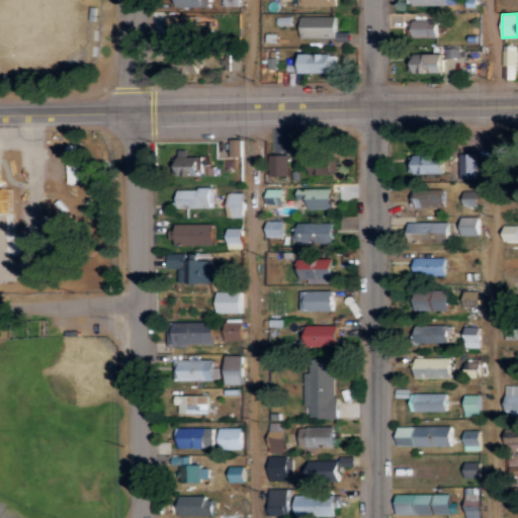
[(212,22),(196,22),(196,15),(166,16),(166,34),(180,34),(180,40),(212,39),(212,22)]
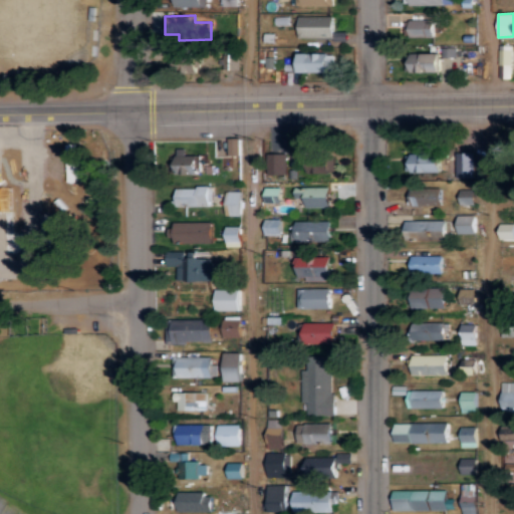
[(435,19),(410,19),(409,37),(434,38),(435,19)]
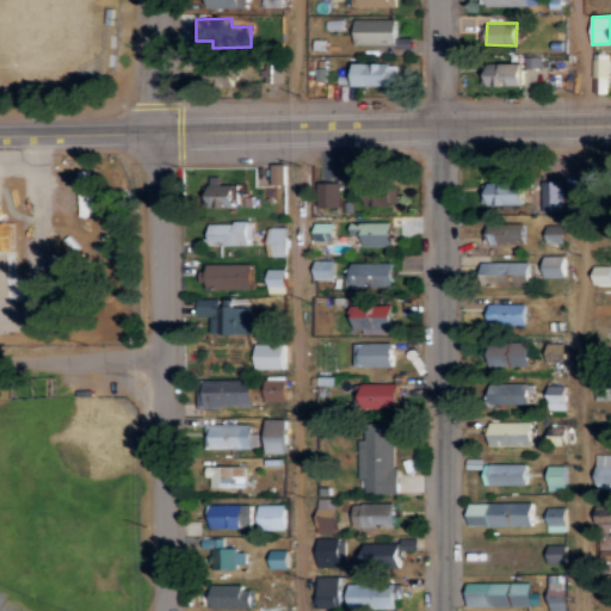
[(392,63),(356,63),(356,87),(393,86),(392,63)]
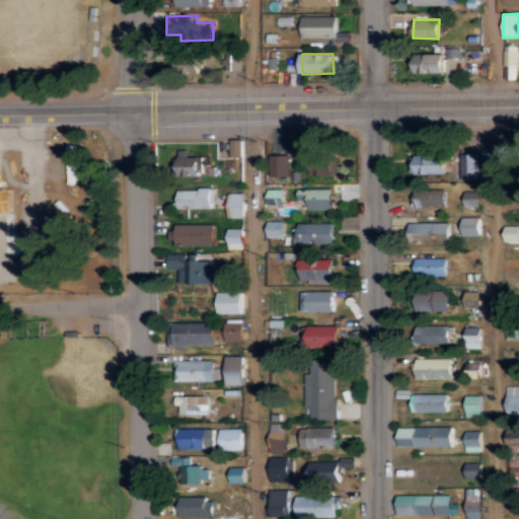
[(446,55),(410,54),(409,73),(446,74),(446,55)]
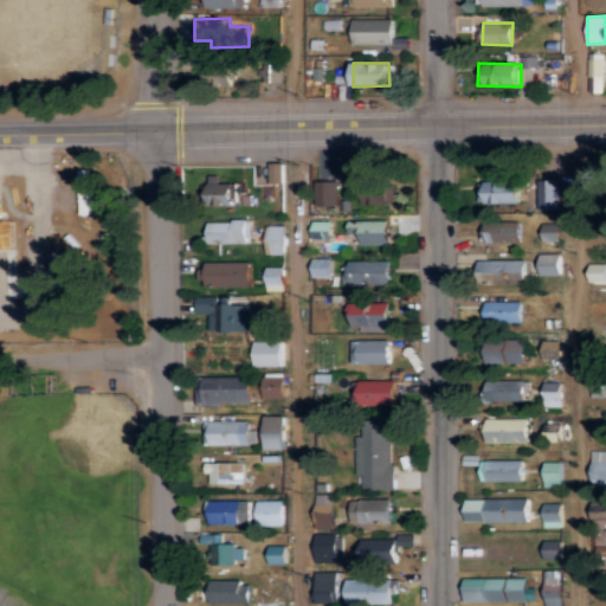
[(283,162),(270,162),(271,182),(284,182),(283,162)]
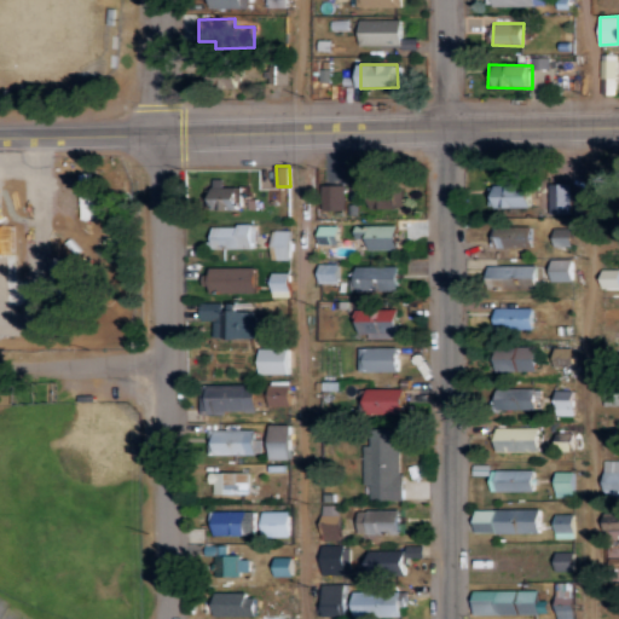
[(571,213),(571,183),(549,181),(549,213),(571,213)]
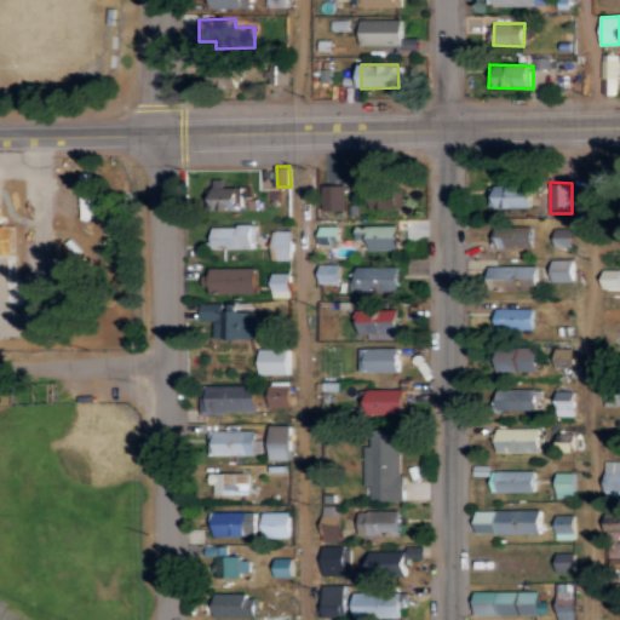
[(323,210),(345,210),(345,184),(323,185),(323,210)]
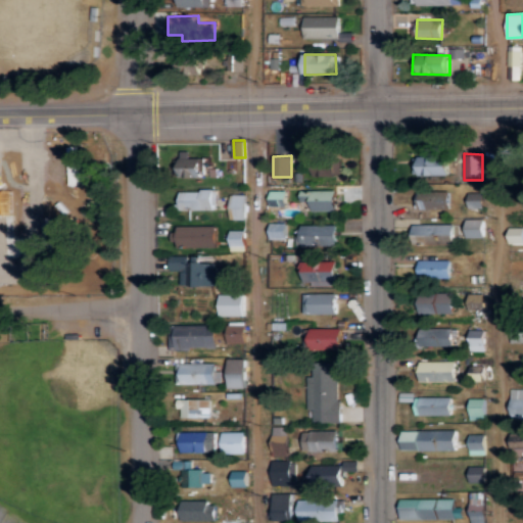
[(449,174),(449,155),(412,155),(413,175),(449,174)]
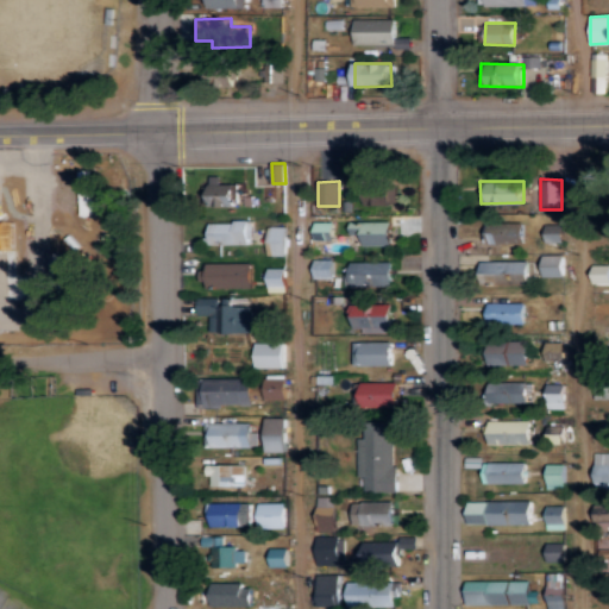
[(364,205),(390,205),(391,183),(365,182),(364,205)]
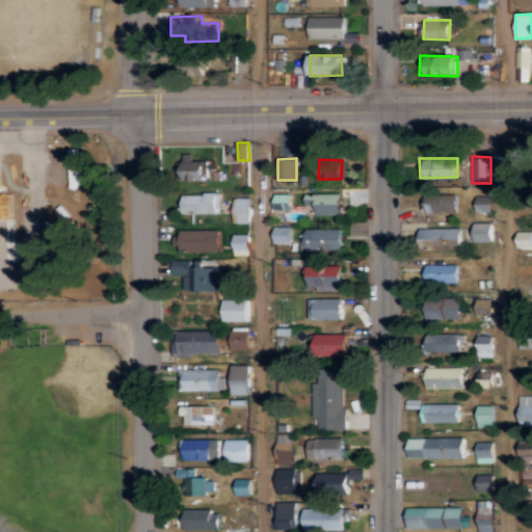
[(206,180),(206,160),(184,160),(183,179),(206,180)]
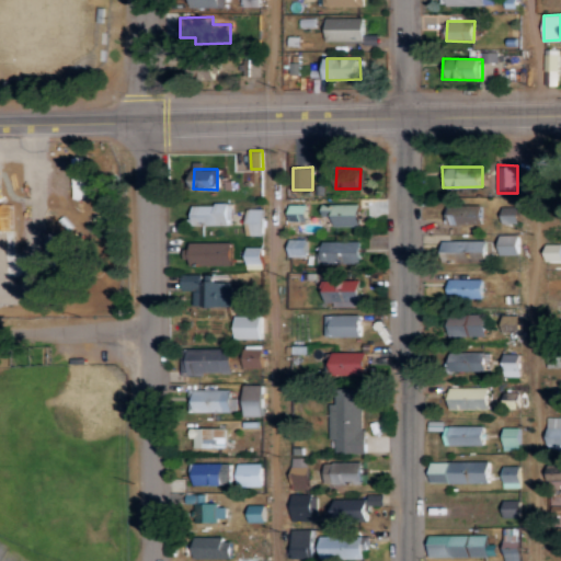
[(192,204),(192,226),(230,225),(229,203),(192,204)]
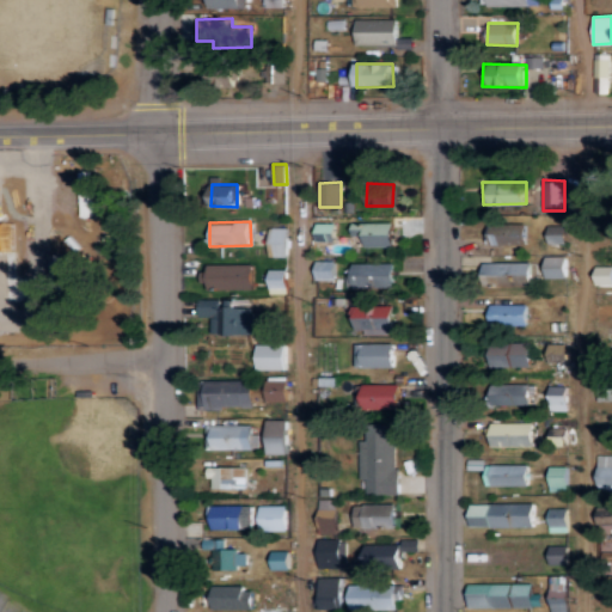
[(395,246),(395,221),(352,222),(352,234),(365,234),(366,246),(395,246)]
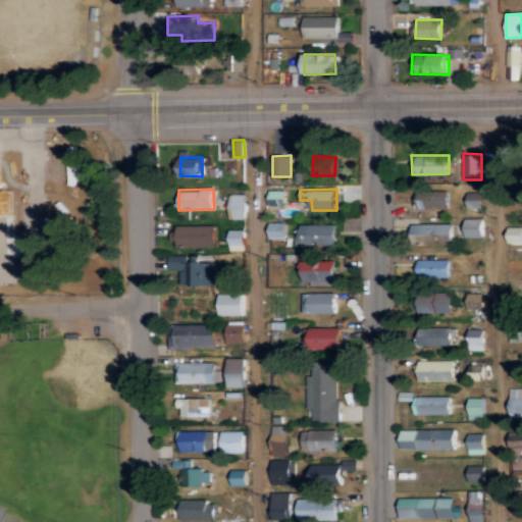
[(270,205),(285,204),(285,190),(269,190),(270,205)]
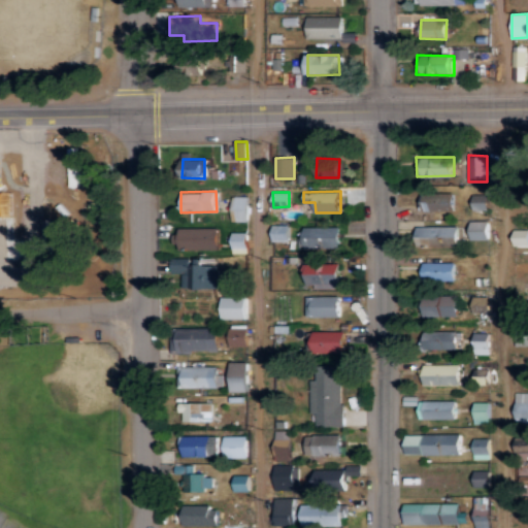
[(454,211),(455,193),(422,192),(421,209),(454,211)]
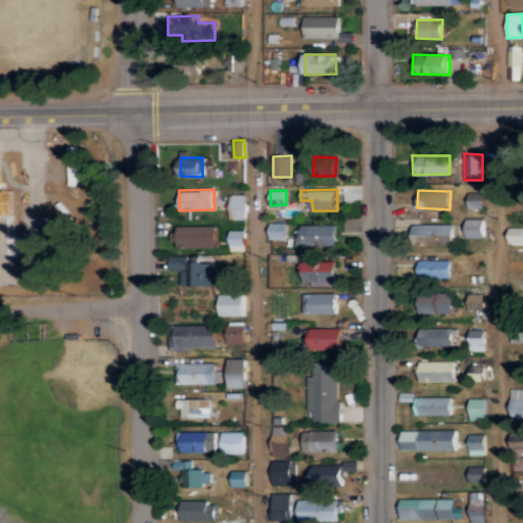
[(469,191),(468,207),(483,207),(483,191),(469,191)]
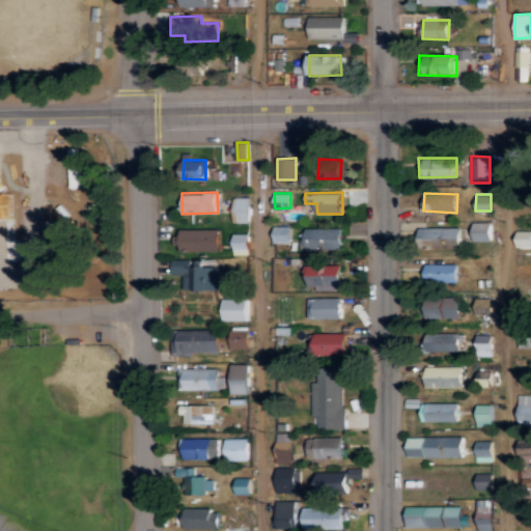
[(250,222),(250,197),(233,196),(233,222),(250,222)]
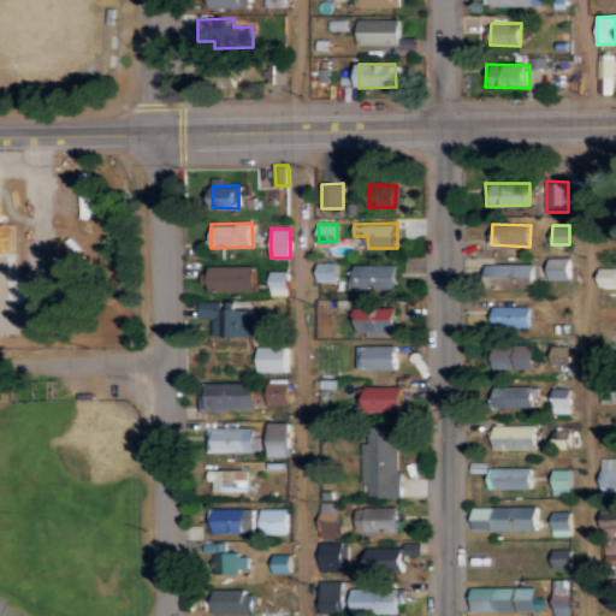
[(0,284),(10,285),(9,248),(0,247),(0,284)]
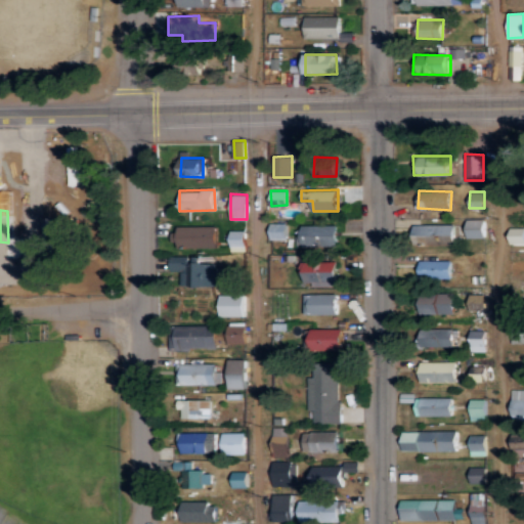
[(485,237),(486,219),(467,218),(466,236),(485,237)]
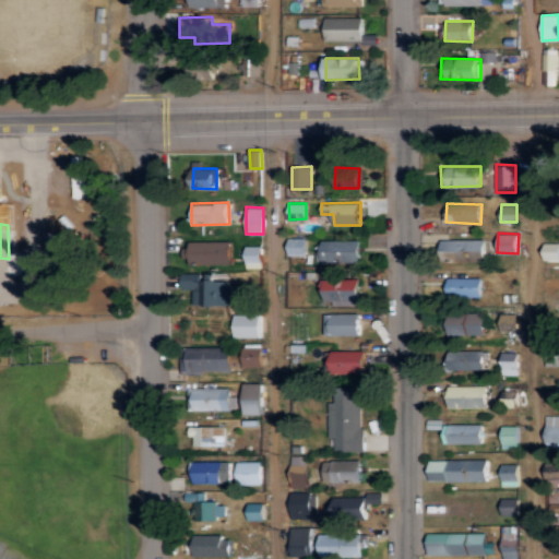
[(288,254),(306,254),(306,237),(288,237),(288,254)]
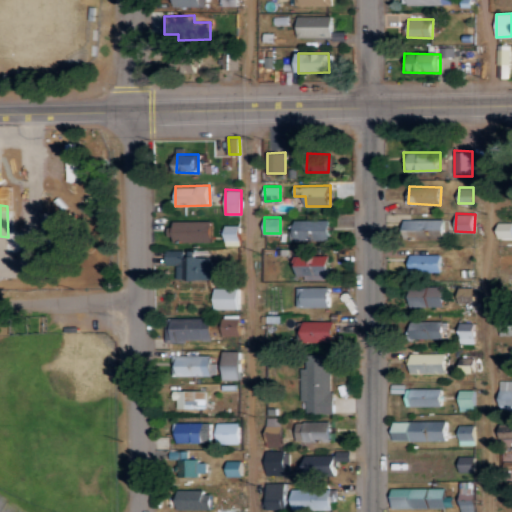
[(445,218),(405,219),(406,239),(445,238),(445,218)]
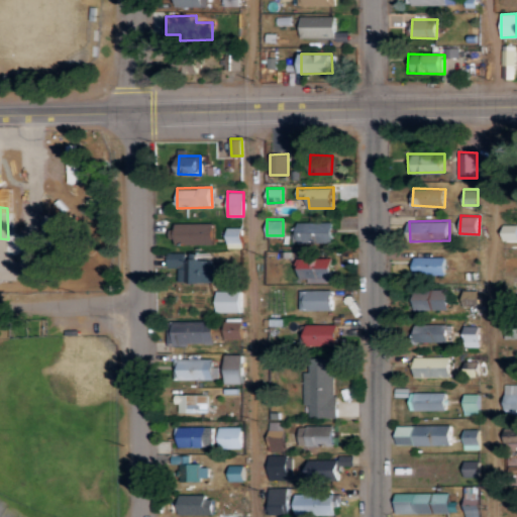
[(298,241),(333,240),(333,221),(297,221),(298,241)]
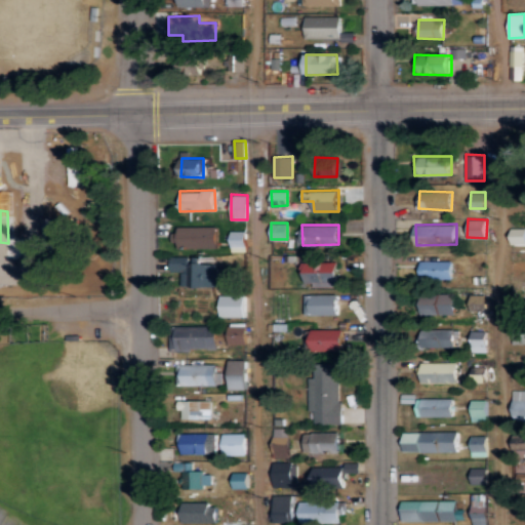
[(218,227),(177,226),(176,246),(217,247),(218,227)]
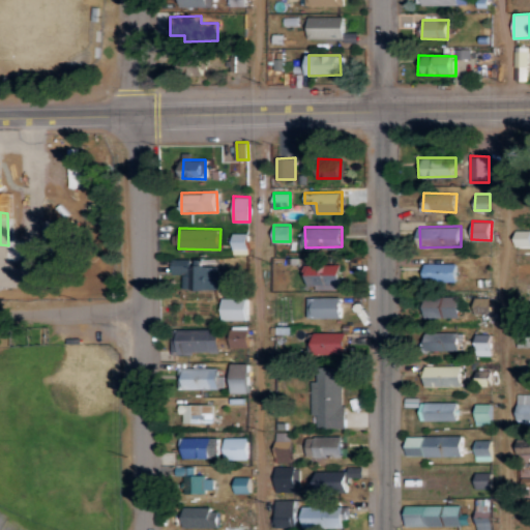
[(529,229),(516,230),(516,247),(529,246),(529,229)]
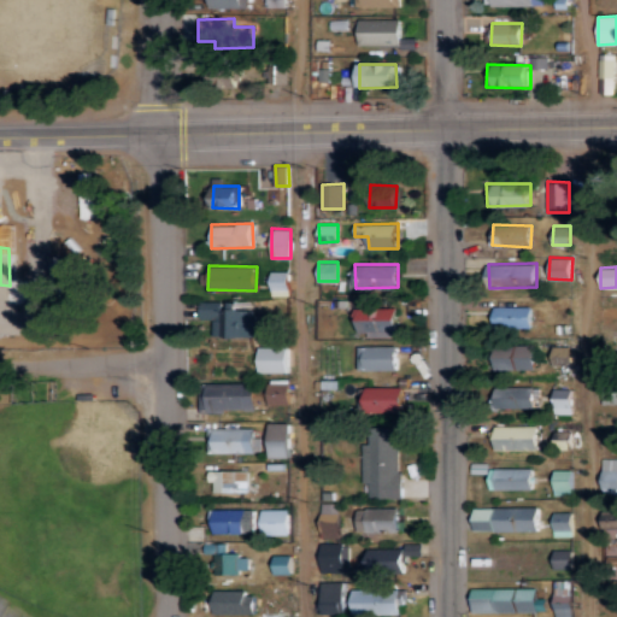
[(289,270),(271,271),(271,295),(289,295),(289,270)]
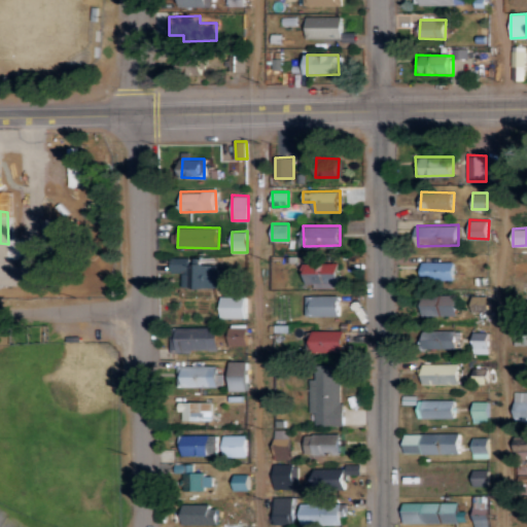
[(180,285),(218,286),(219,268),(212,268),(212,260),(188,259),(188,257),(171,256),(171,271),(181,272),(180,285)]
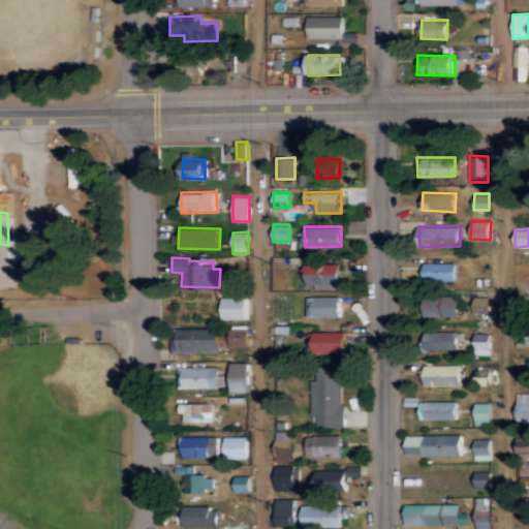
[(456,261),(424,262),(424,280),(456,280),(456,261)]
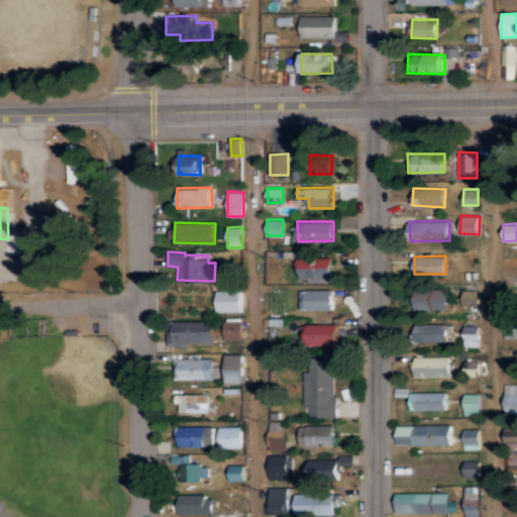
[(333,282),(333,259),(298,257),(298,281),(333,282)]
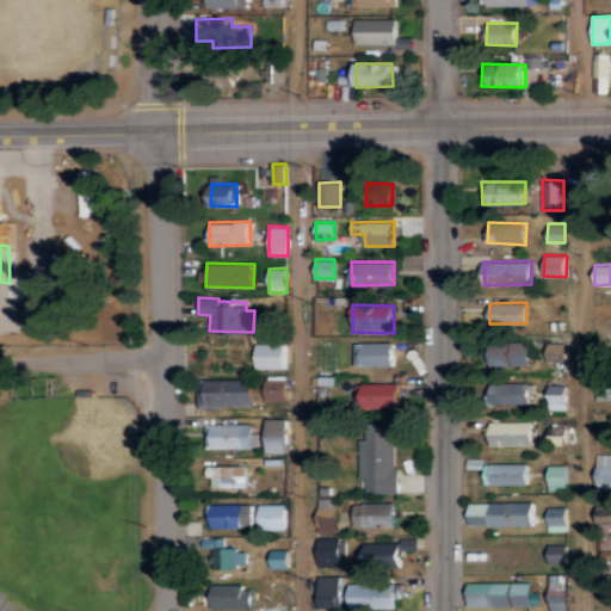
[(394,365),(394,341),(355,343),(356,366),(394,365)]
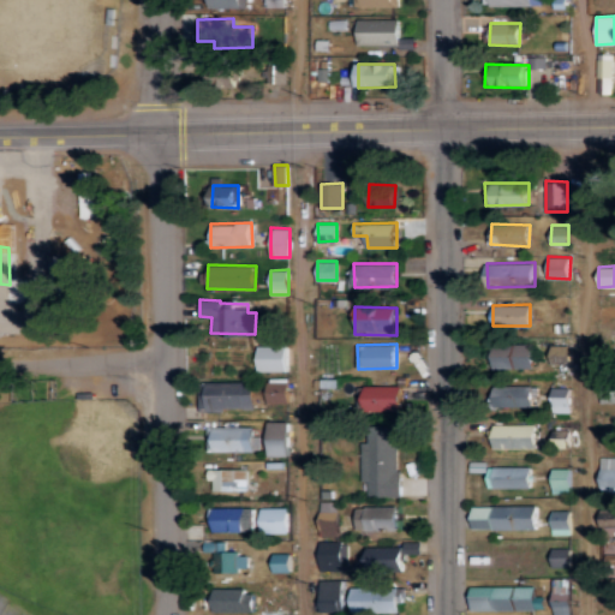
[(260,370),(288,370),(288,345),(260,345),(260,370)]
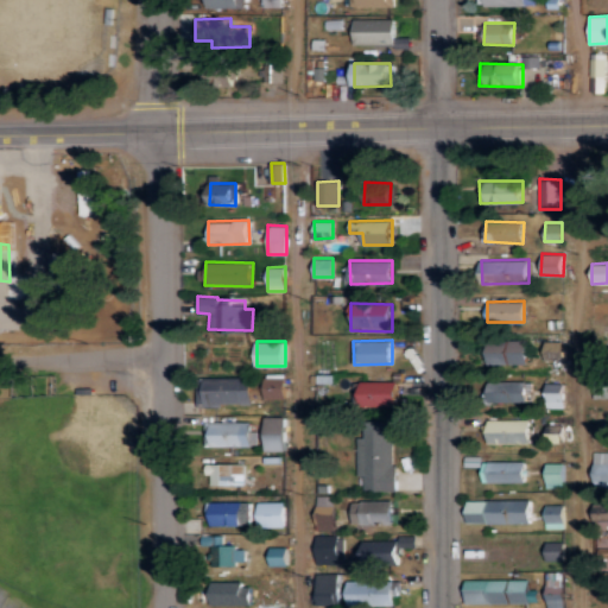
[(563,341),(545,342),(546,360),(564,360),(563,341)]
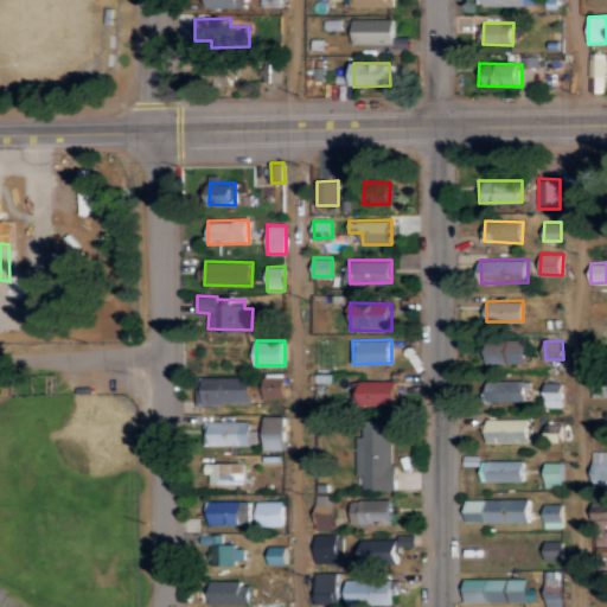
[(486,363),(528,362),(526,342),(486,343),(486,363)]
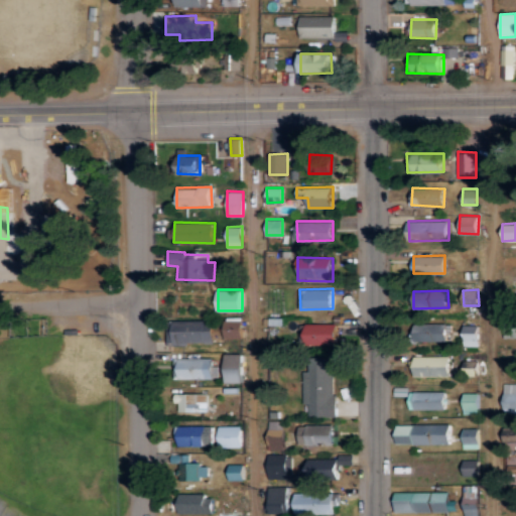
[(167,344),(215,343),(215,319),(167,320),(167,344)]
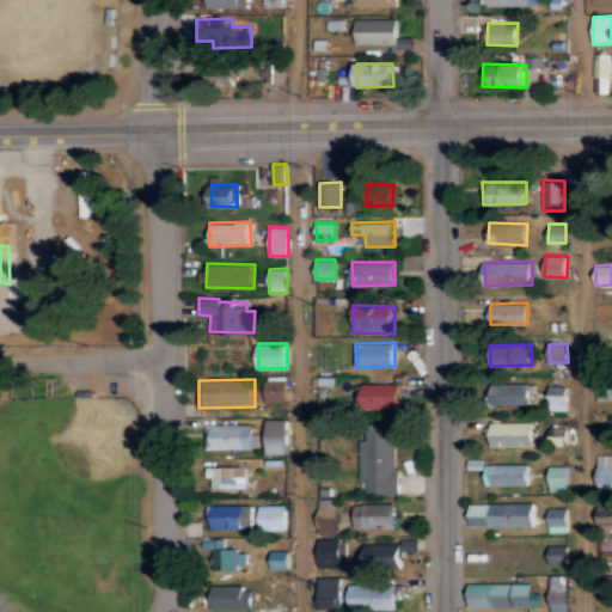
[(265,401),(288,399),(287,379),(264,380),(265,401)]
